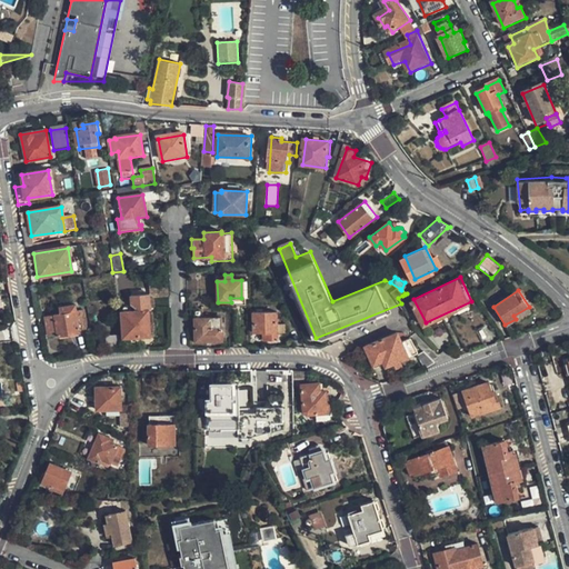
[(147,336),(146,311),(148,311),(148,293),(130,295),(130,305),(137,307),(137,311),(131,312),(131,308),(120,308),(120,312),(122,338),(147,336)]
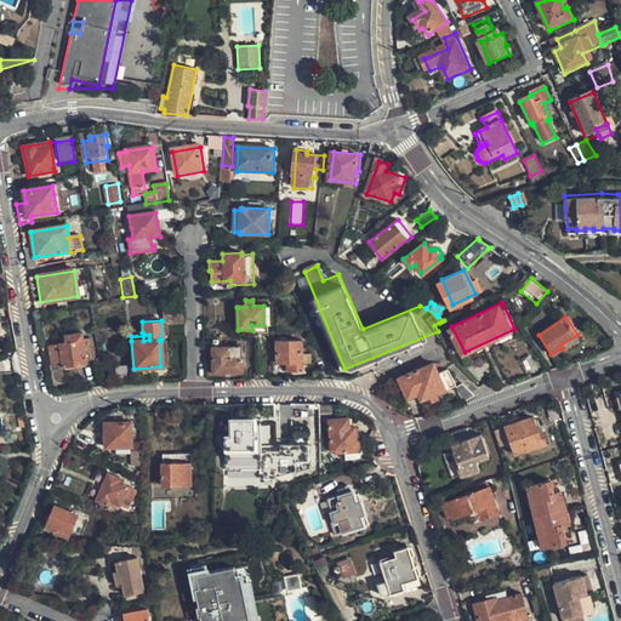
[(443,339),(449,335),(442,322),(439,323),(434,325),(438,331),(443,339)]
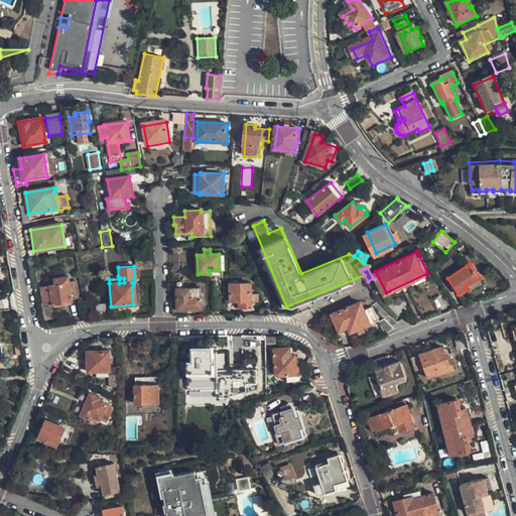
[(50,305),(70,302),(68,283),(67,278),(52,280),(53,285),(47,286),(50,305)]
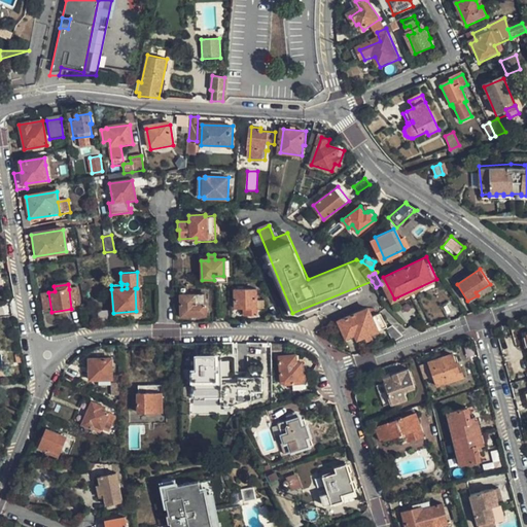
[(493,290),(490,284),(476,292),(478,295),(481,299),(493,290)]
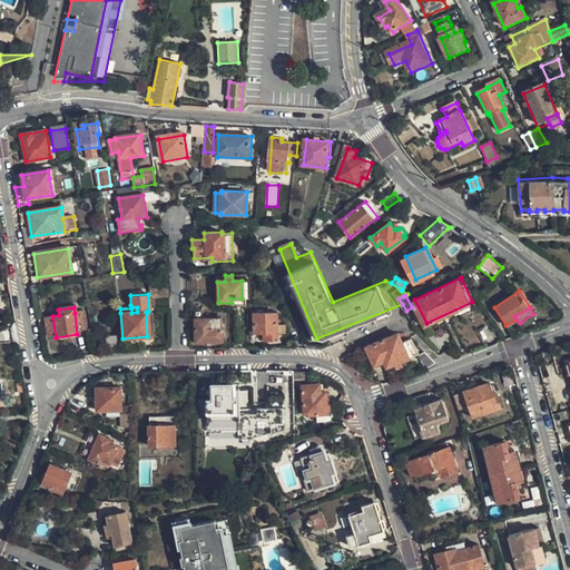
[(77,334),(86,332),(84,312),(75,313),(77,334)]
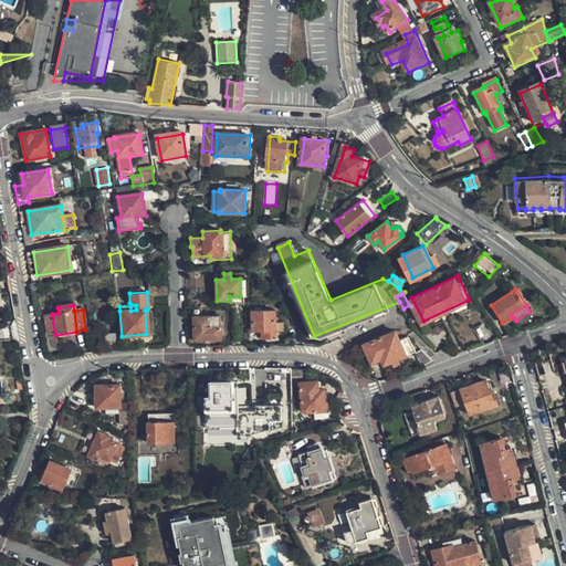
[(250,311),(250,332),(263,332),(263,339),(275,338),(274,311),(250,311)]
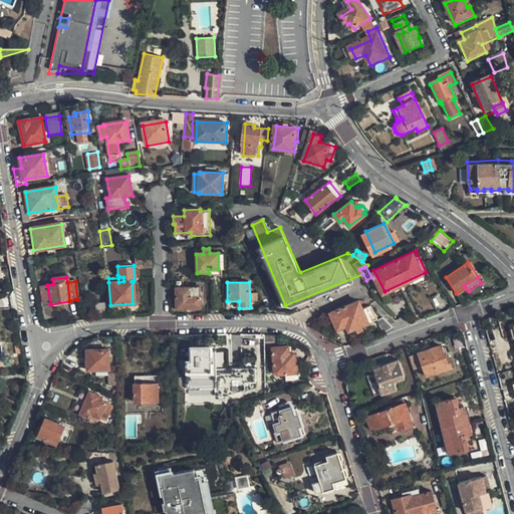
[(41,305),(50,304),(47,285),(39,287),(41,305)]
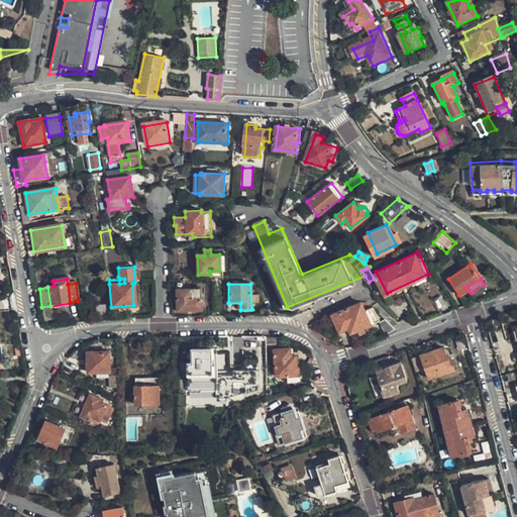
[(201,308),(200,288),(192,288),(192,291),(177,291),(178,309),(201,308)]
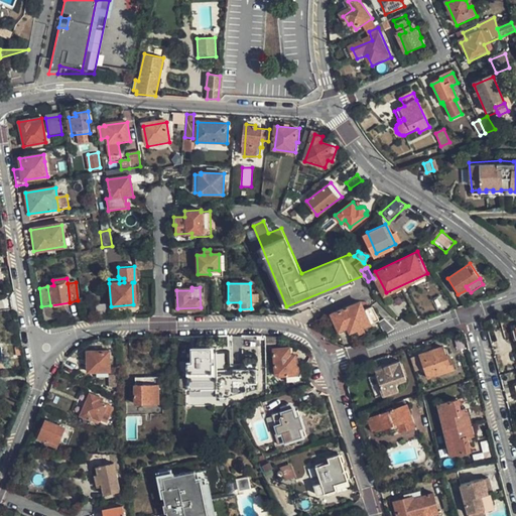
[(338,331),(347,328),(349,333),(356,331),(371,325),(371,323),(379,319),(374,306),(371,307),(366,309),(364,305),(362,305),(360,301),(330,313),(338,331)]
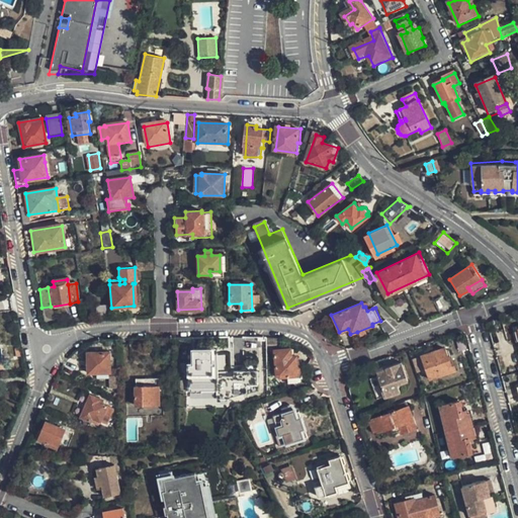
[(387,334),(396,330),(386,319),(380,323),(387,334)]
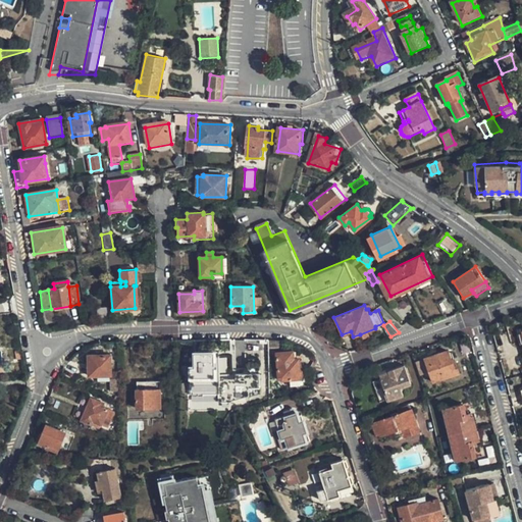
[(258,373),(233,373),(233,378),(222,378),(222,380),(218,380),(218,355),(204,355),(204,351),(193,351),(193,365),(189,366),(189,381),(187,381),(187,394),(190,394),(190,395),(217,395),(217,403),(228,403),(248,396),(248,387),(258,387),(258,373)]
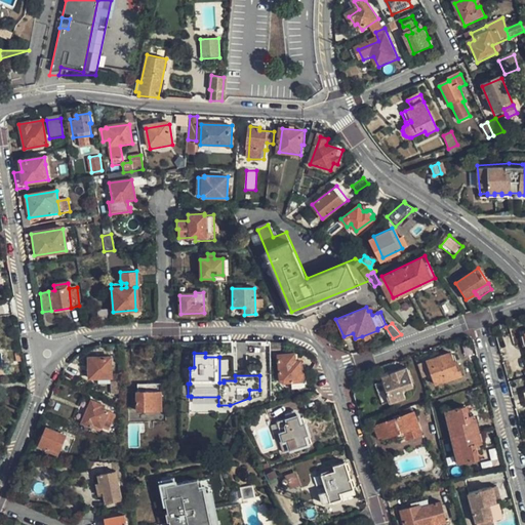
[(436,385),(461,375),(457,361),(454,362),(451,353),(429,360),(436,385)]
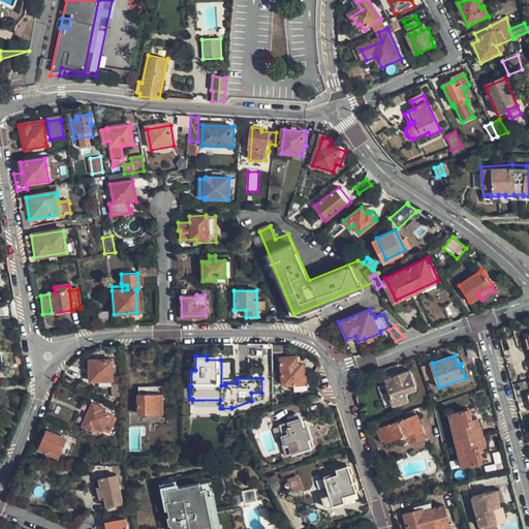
[(304,383),(302,364),(291,364),(291,356),(280,358),(282,381),(286,385),(304,383)]
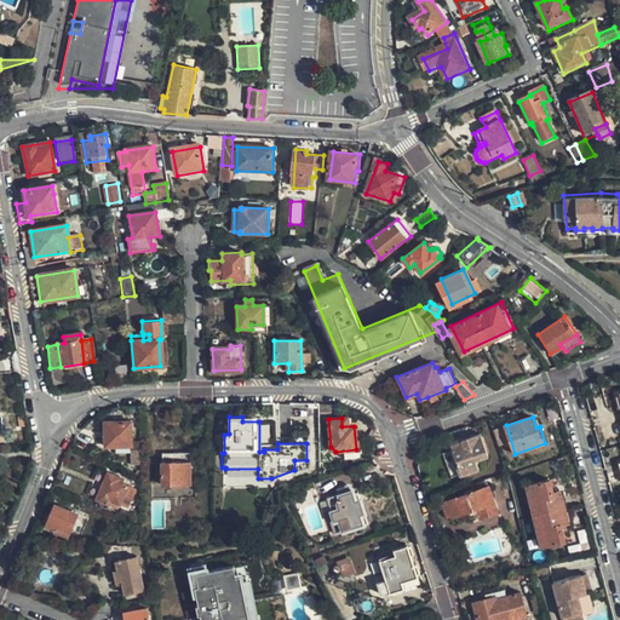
[(130,446),(130,423),(104,422),(104,445),(130,446)]
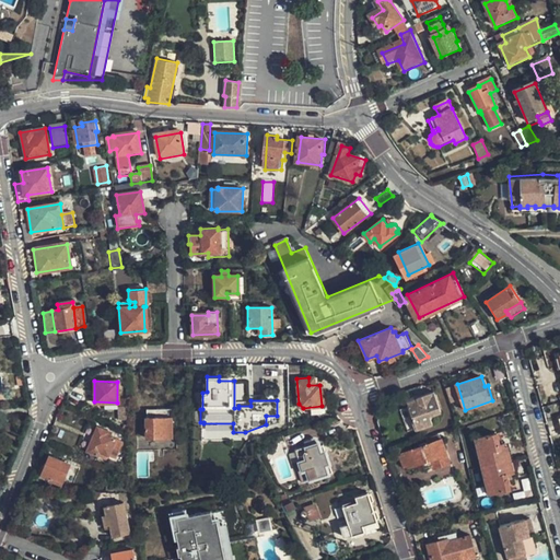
[(454,386),(446,387),(450,403),(457,400),(454,386)]
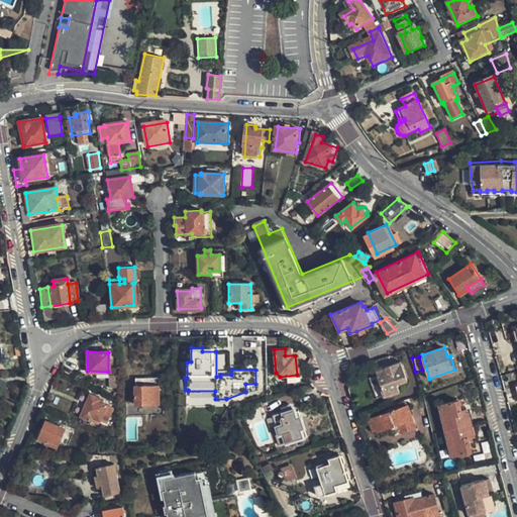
[(401,363),(385,367),(386,372),(378,375),(381,384),(379,385),(384,397),(400,392),(397,384),(407,380),(401,363)]
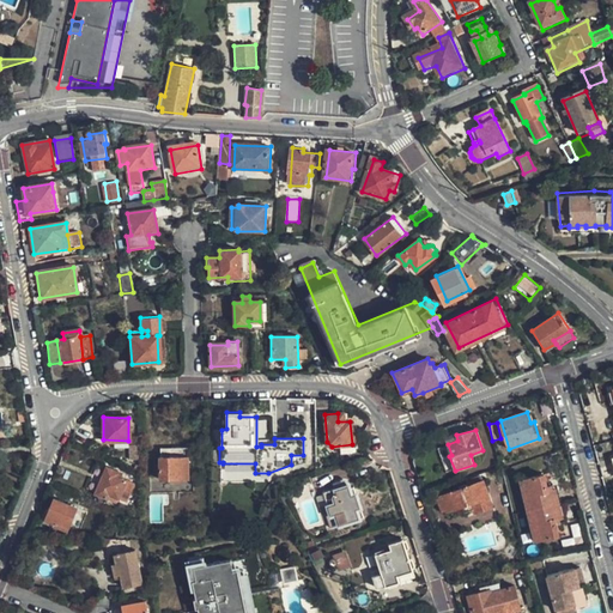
[(158,475),(186,475),(186,453),(158,454),(158,475)]
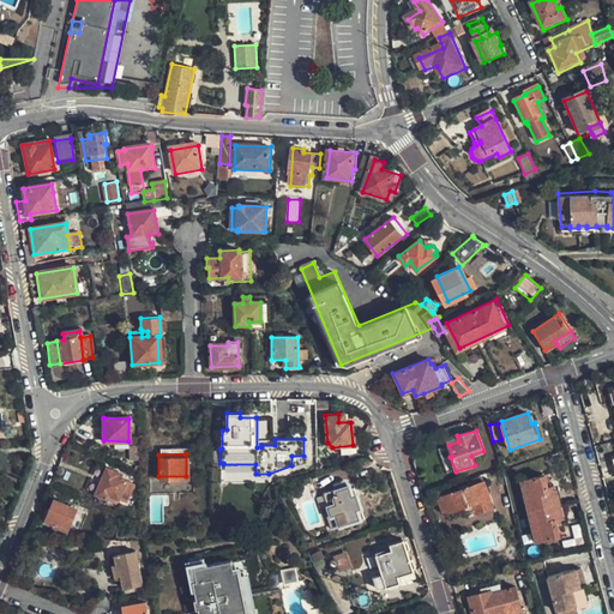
[(106,467),(95,493),(107,497),(108,493),(125,500),(130,491),(122,488),(125,479),(118,475),(119,473),(106,467)]
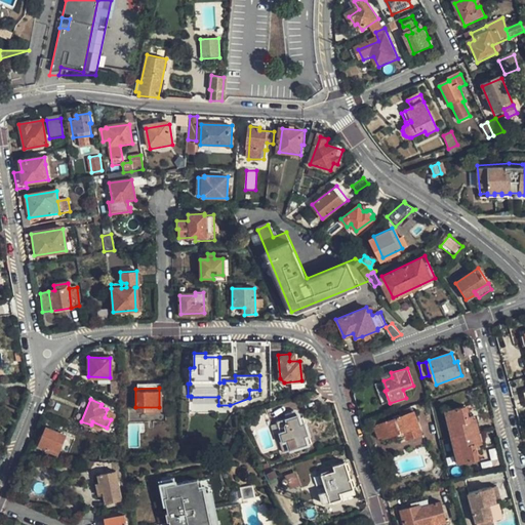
[(458,462),(480,457),(478,447),(477,444),(481,443),(475,419),(471,420),(470,416),(467,405),(447,410),(458,462)]
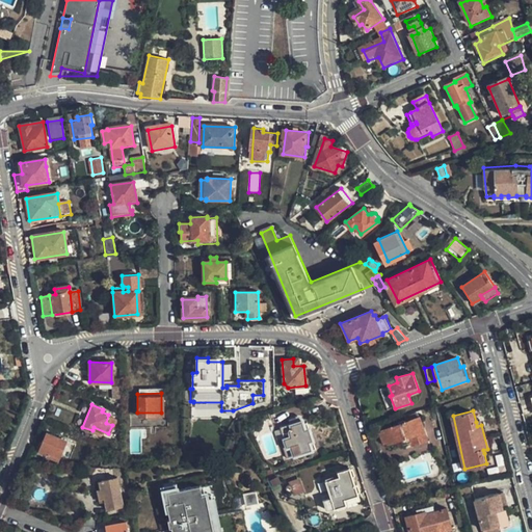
[(304,430),(302,422),(301,420),(300,419),(298,418),(296,418),(290,420),(292,424),(282,427),(287,447),(284,448),(287,458),(311,451),(309,443),(313,442),(309,429),(304,430)]
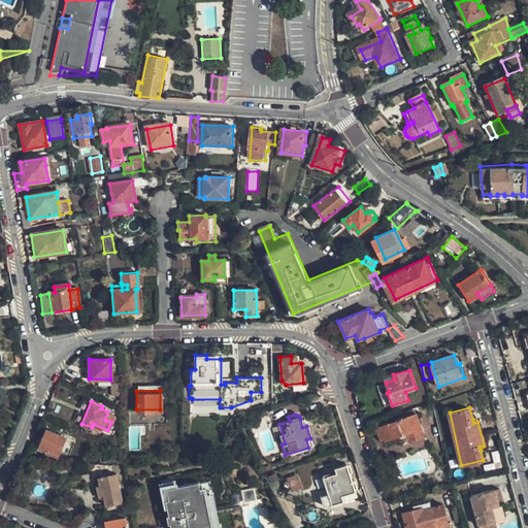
[(409,442),(425,437),(417,415),(380,427),(381,429),(378,430),(382,440),(384,439),(384,440),(406,433),(409,442)]
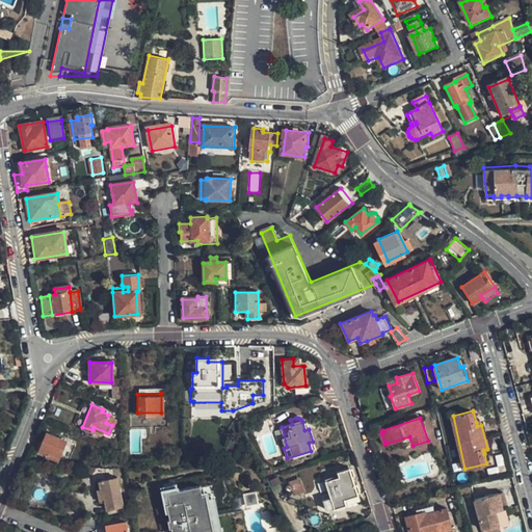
[(287,447),(282,427),(274,429),(281,449),(284,448),(287,447)]
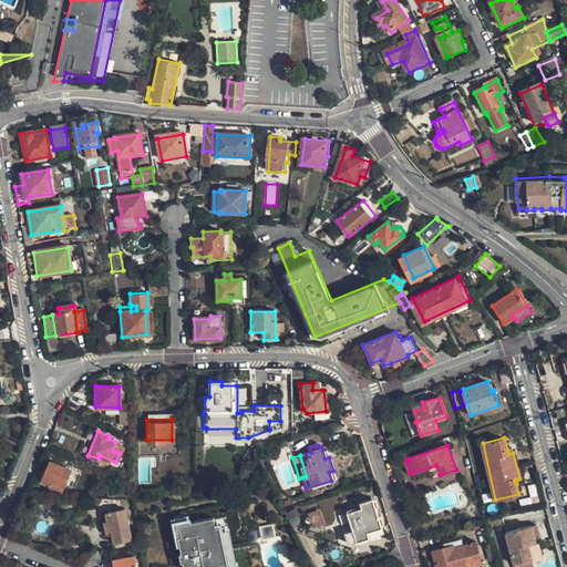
[(70,468),(49,460),(40,480),(50,483),(51,481),(63,486),(70,468)]
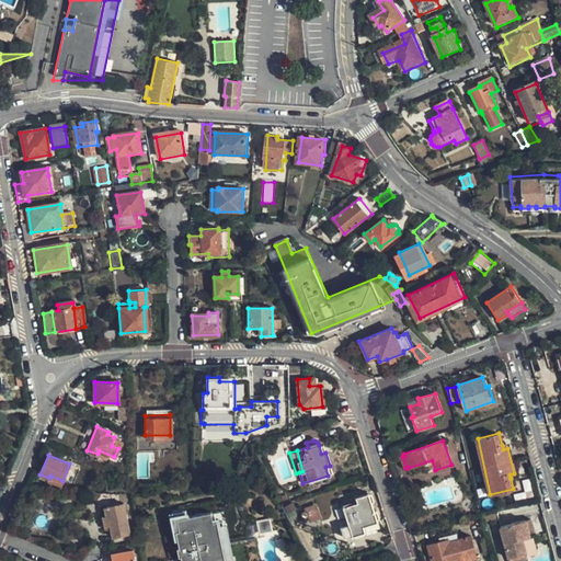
[(343,526),(346,538),(367,533),(365,526),(378,522),(369,492),(357,495),(358,501),(345,505),(351,524),(343,526)]
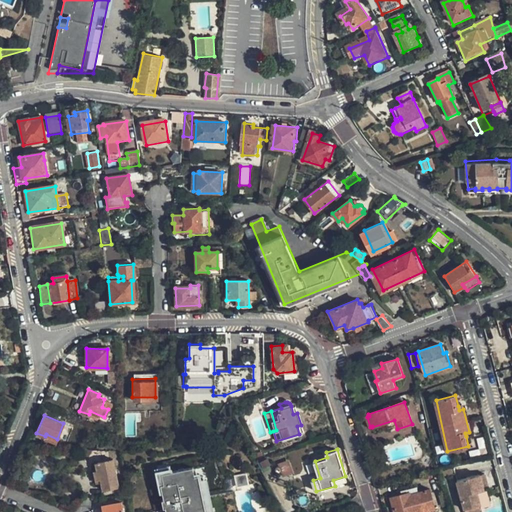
[(93,463),(95,474),(97,474),(100,492),(116,489),(110,460),(93,463)]
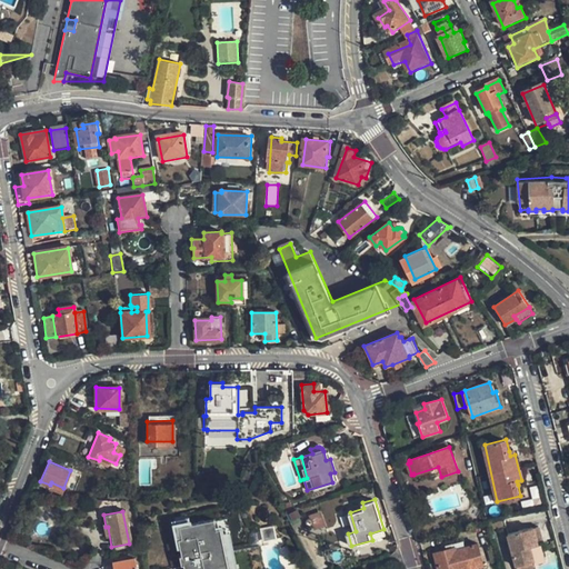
[(320,511),(308,517),(313,531),(326,526),(320,511)]
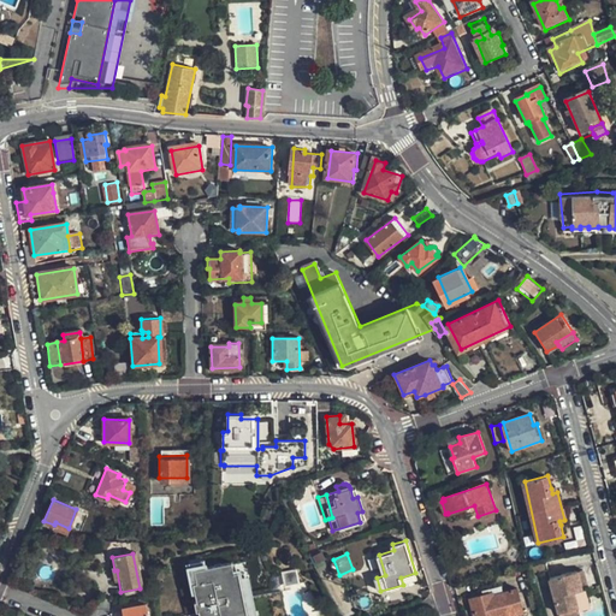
[(202,555),(185,558),(197,615),(253,615),(241,561),(230,563),(229,561),(205,566),(202,555)]
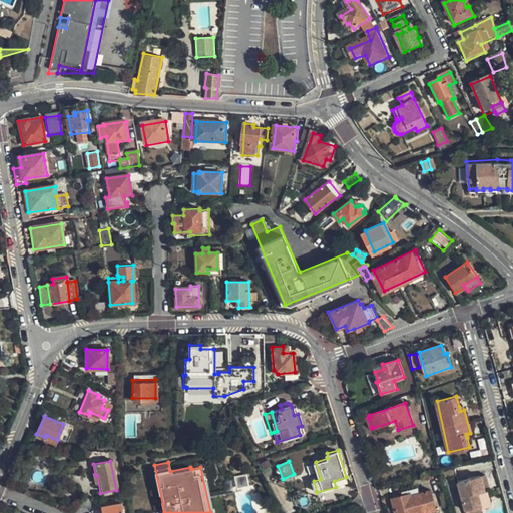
[(234,475),(236,486),(247,484),(245,473),(234,475)]
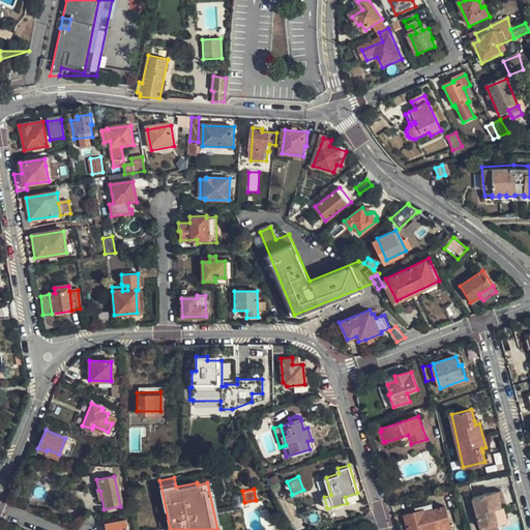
[(506,507),(502,490),(497,491),(501,508),(504,507),(506,507)]
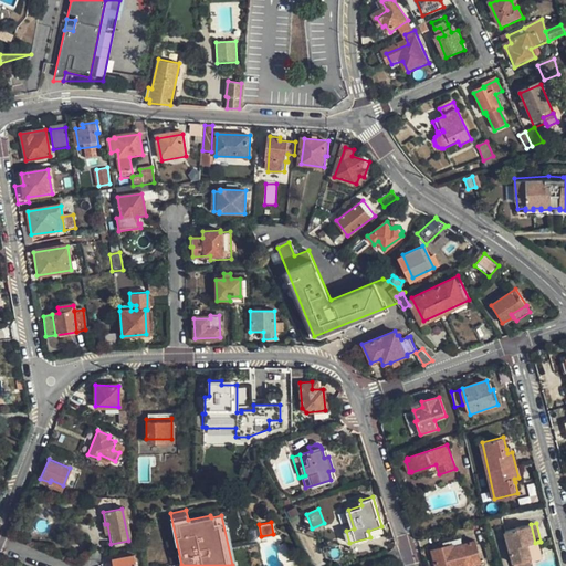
[(506,531),(514,565),(532,565),(532,562),(543,558),(538,542),(535,543),(531,524),(506,531)]
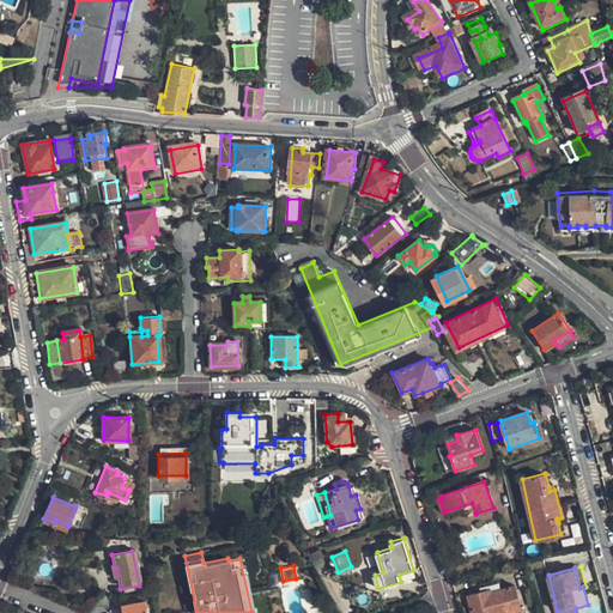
[(521,612),(515,587),(492,593),(491,589),(467,595),(472,611),(475,610),(475,612),(521,612)]
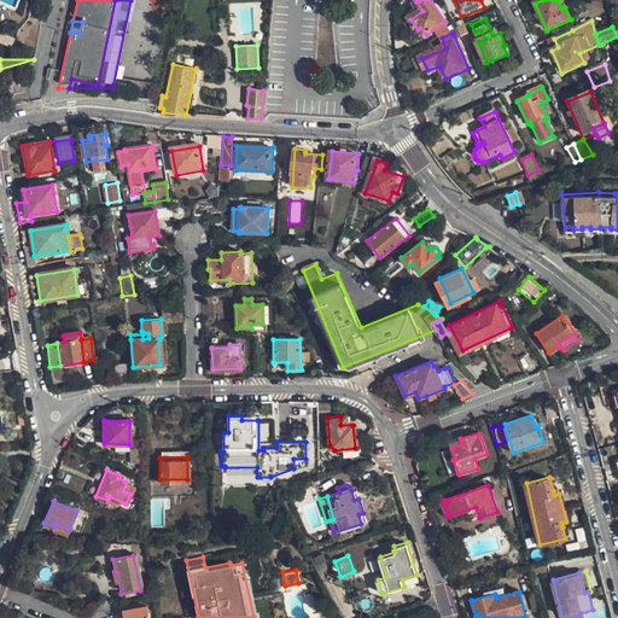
[(146,617),(145,607),(122,612),(123,617),(146,617)]
